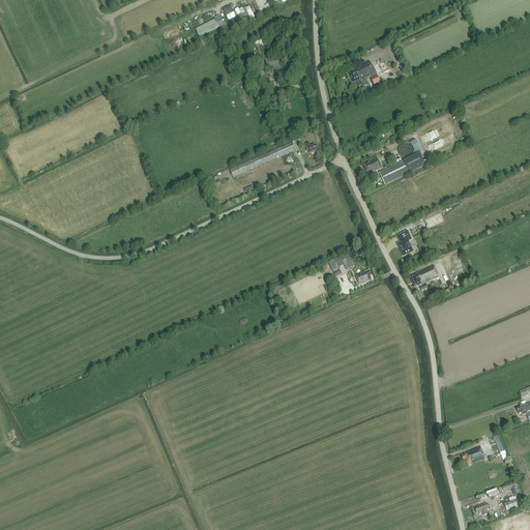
[(226,13),(235,8),(232,3),(223,7),(226,13)]
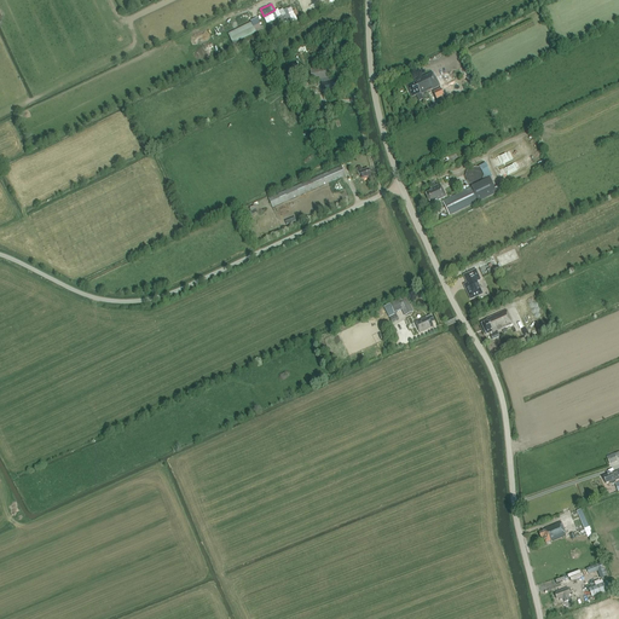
[(294,22),(298,21),(291,6),(279,11),(279,10),(265,17),(267,23),(277,18),(277,19),(290,13),(294,22)]
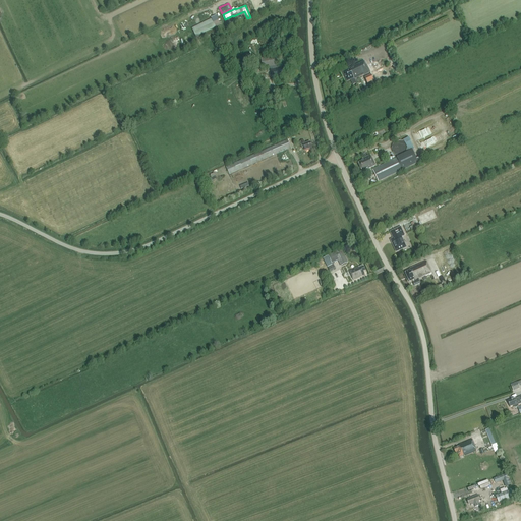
[(218,16),(192,26),(196,37),(222,26),(218,16)]
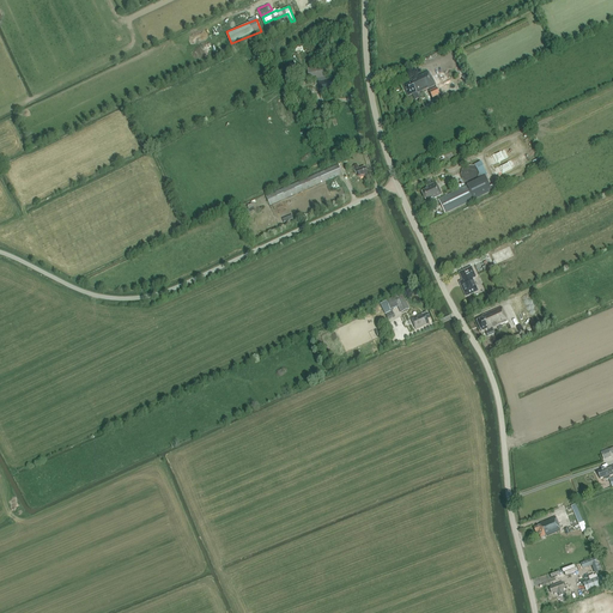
[(267,28),(269,32),(280,26),(279,23),(267,28)]
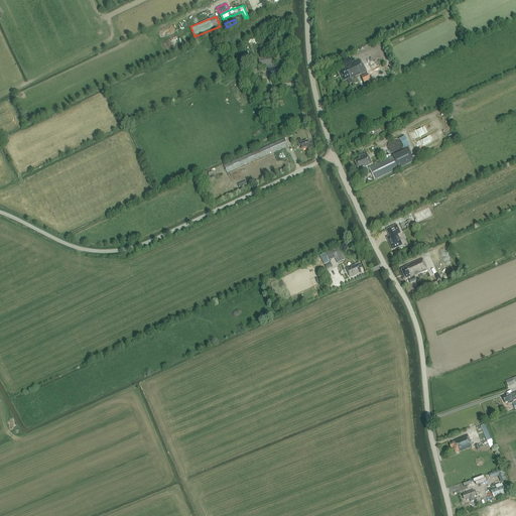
[(277,65),(279,63),(277,54),(258,57),(260,68),(267,67),(268,70),(270,81),(283,79),(283,78),(287,77),(286,71),(288,71),(287,67),(282,68),(282,67),(277,68),(277,65)]
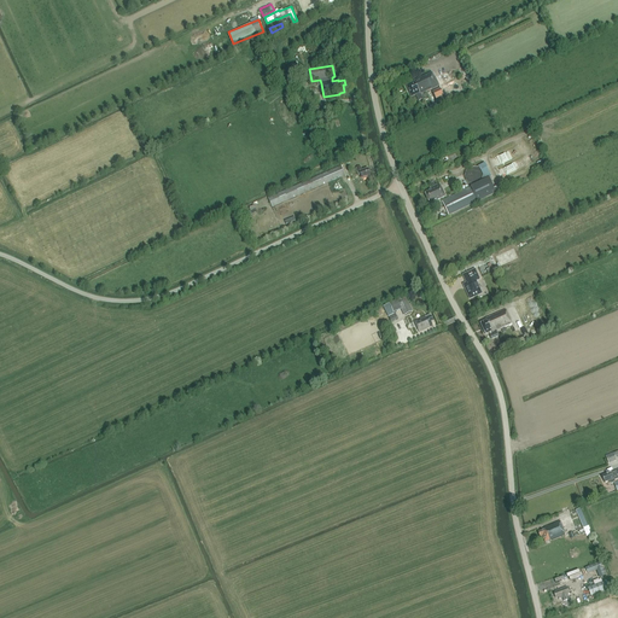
[(476,87),(466,65),(459,69),(468,91),(476,87)]
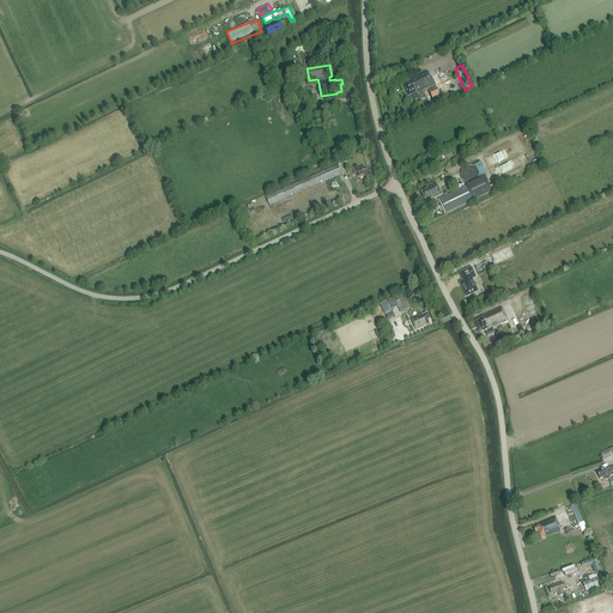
[(417,93),(435,85),(431,77),(430,77),(428,72),(411,80),(411,82),(404,85),(408,96),(413,93),(416,101),(419,98),(417,93)]
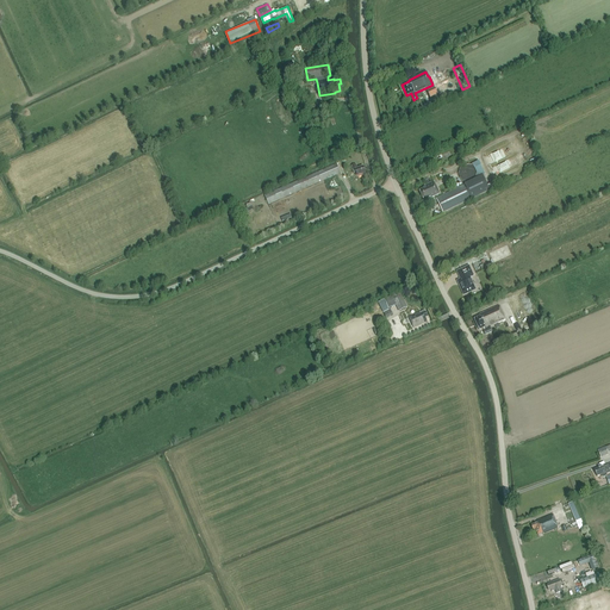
[(430,98),(437,94),(434,87),(427,91),(430,98)]
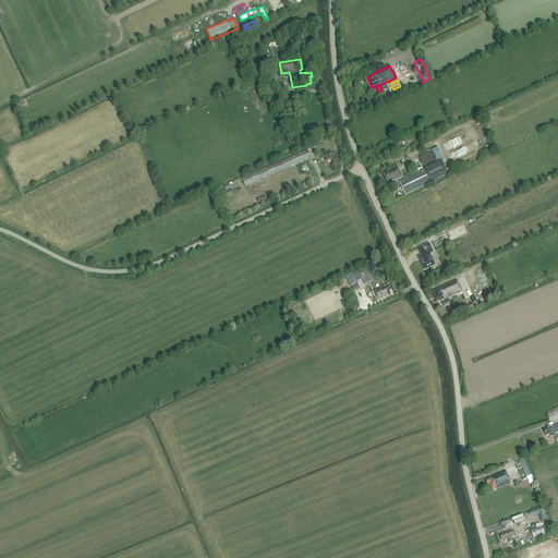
[(280,106),(291,101),(289,95),(278,98),(280,106)]
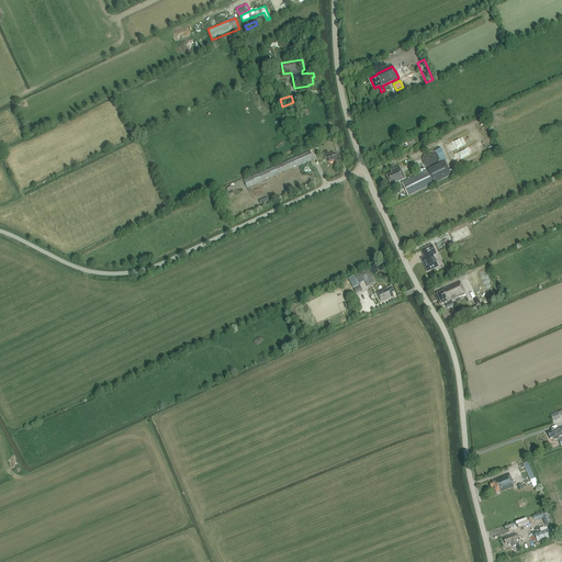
[(244,180),(247,189),(313,159),(310,152),(315,149),(314,146),(308,148),(310,150),(280,165),(244,180)]
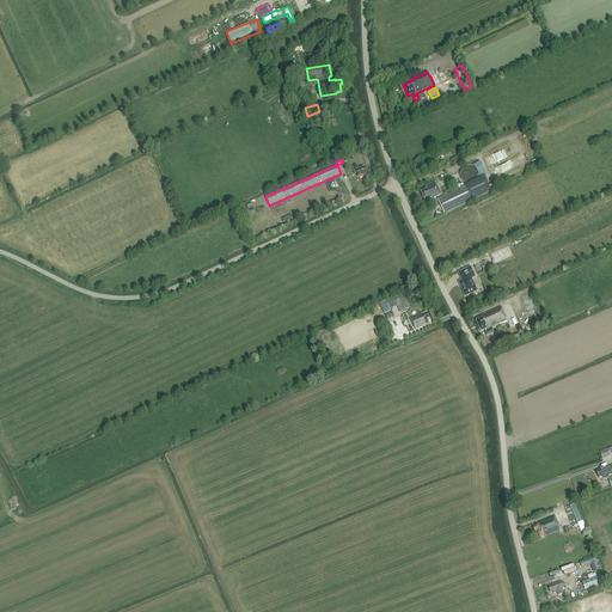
[(460,173),(461,176),(463,178),(465,181),(467,181),(471,181),(473,181),(476,178),(477,177),(478,173),(478,171),(477,169),(476,166),(473,164),(471,164),(469,164),(465,164),(463,166),(461,167),(460,171),(460,173)]
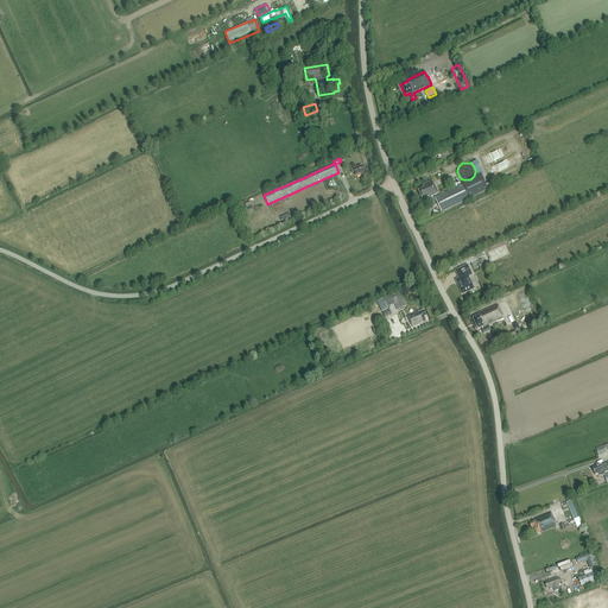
[(360,176),(365,173),(362,166),(356,169),(355,164),(350,165),(353,170),(354,170),(356,177),(358,176),(358,177),(360,176)]
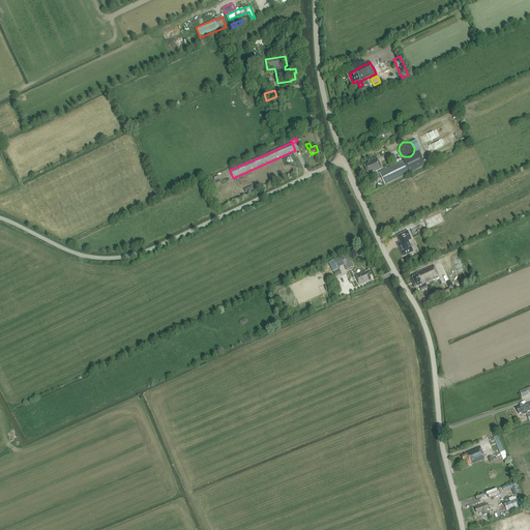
[(385,184),(409,172),(410,173),(425,165),(429,164),(428,160),(424,162),(420,153),(404,162),(404,160),(379,173),(385,184)]
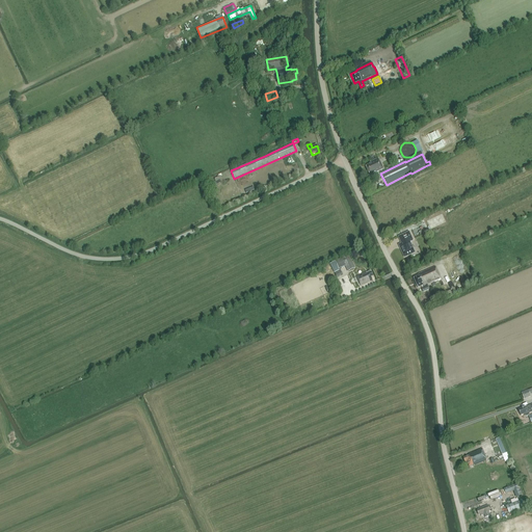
[(401,163),(397,155),(393,157),(396,165),(401,163)]
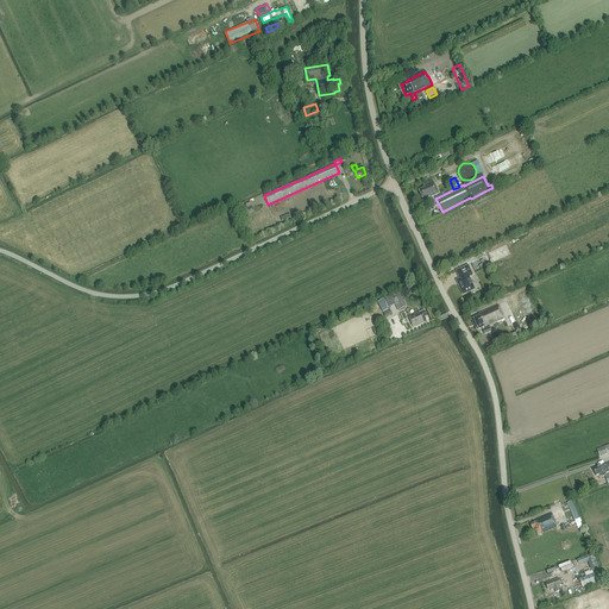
[(424,188),(419,190),(424,201),(427,199),(429,203),(433,201),(432,198),(439,194),(433,181),(422,186),(424,188)]
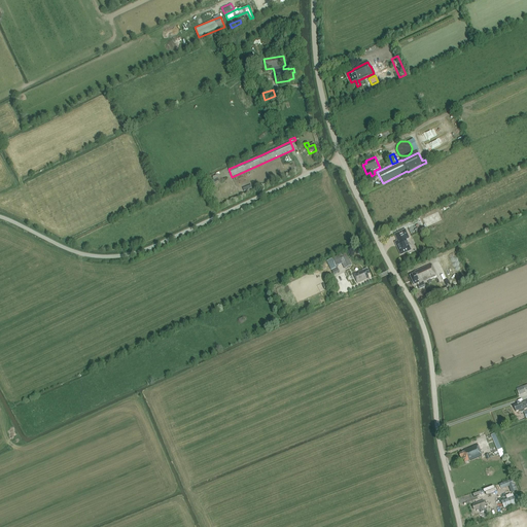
[(438,212),(422,218),(426,226),(442,219),(438,212)]
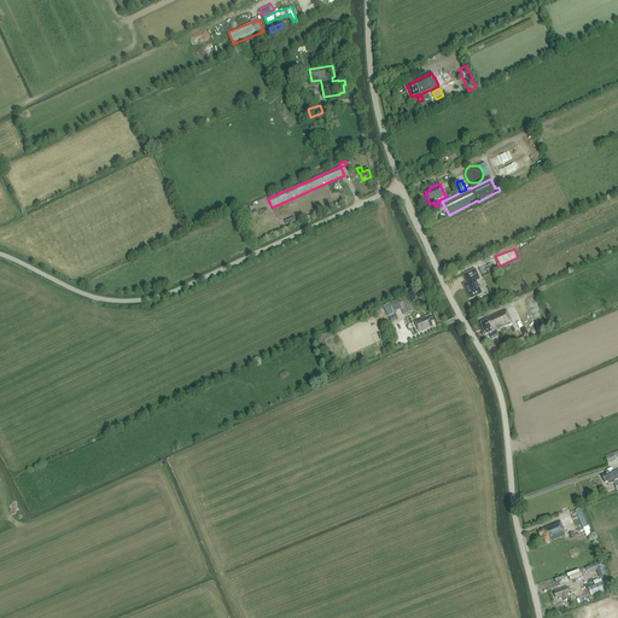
[(470,298),(481,293),(476,281),(479,279),(474,269),(462,275),(467,284),(464,285),(470,298)]
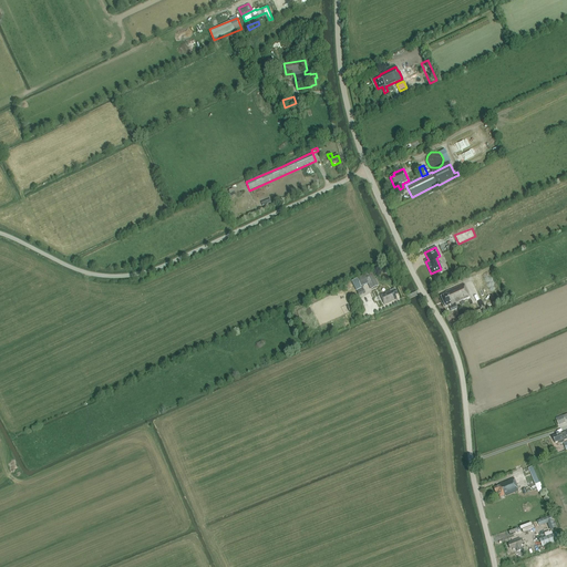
[(360,285),(361,287),(368,284),(371,290),(379,286),(372,271),(363,276),(364,276),(358,279),(357,279),(351,281),(354,287),(360,285)]
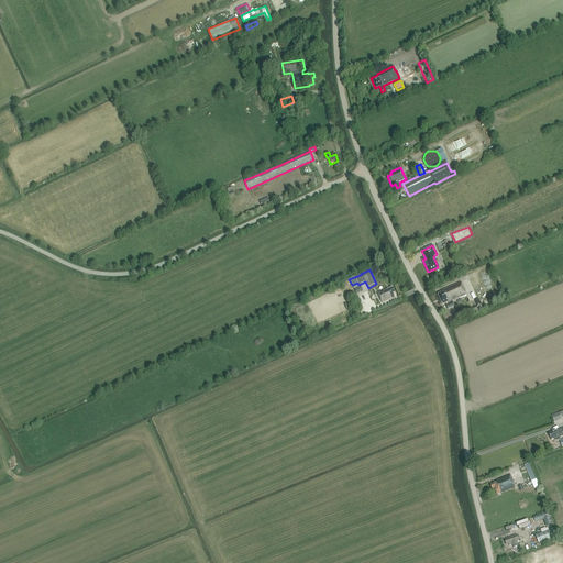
[(443,291),(438,294),(442,305),(448,302),(449,304),(466,296),(461,282),(442,290),(443,291)]
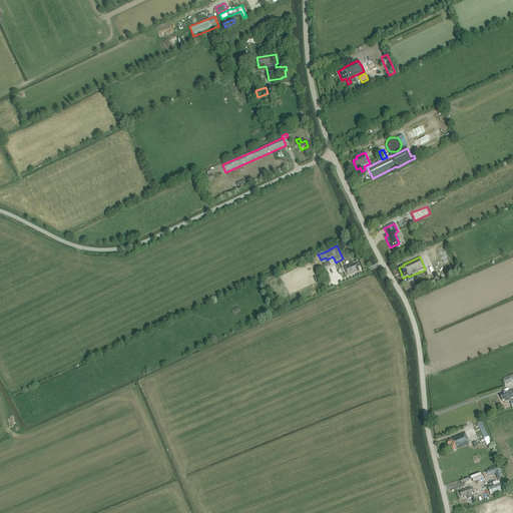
[(348,276),(359,271),(358,268),(360,267),(358,263),(357,264),(357,262),(344,268),(348,276)]
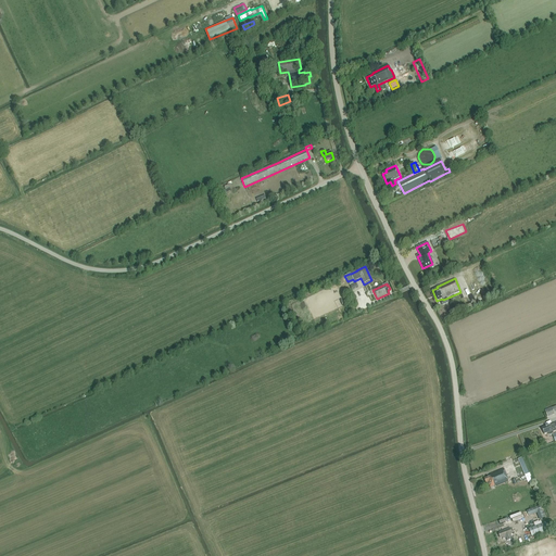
[(479,300),(467,305),(469,310),(481,304),(479,300)]
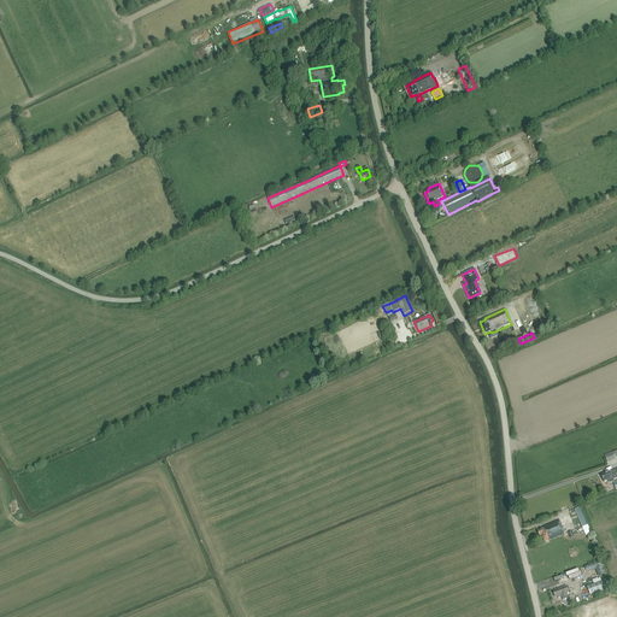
[(613,452),(605,456),(607,463),(616,459),(613,452)]
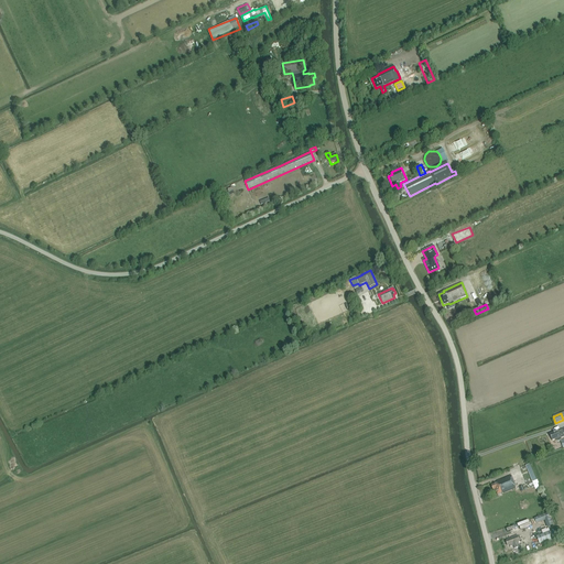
[(561,438),(563,436),(563,432),(563,430),(559,432),(550,435),(552,441),(555,440),(556,441),(557,442),(561,441),(561,438)]
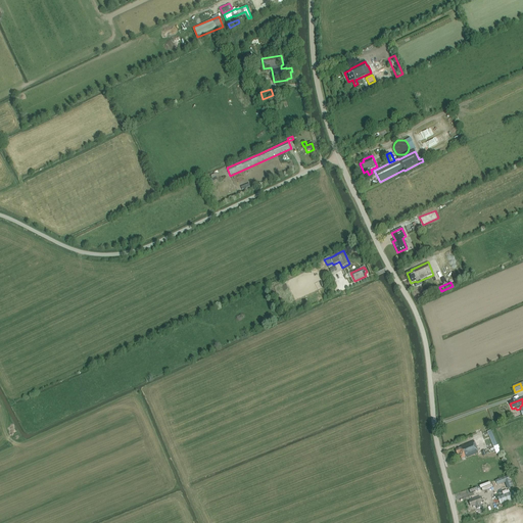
[(491,430),(488,432),(494,446),(497,445),(491,430)]
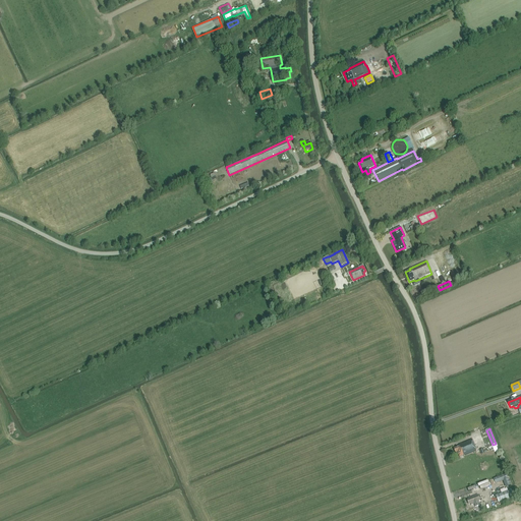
[(459,457),(463,455),(464,456),(476,451),(472,440),(459,445),(460,446),(454,449),(455,453),(458,452),(459,457)]
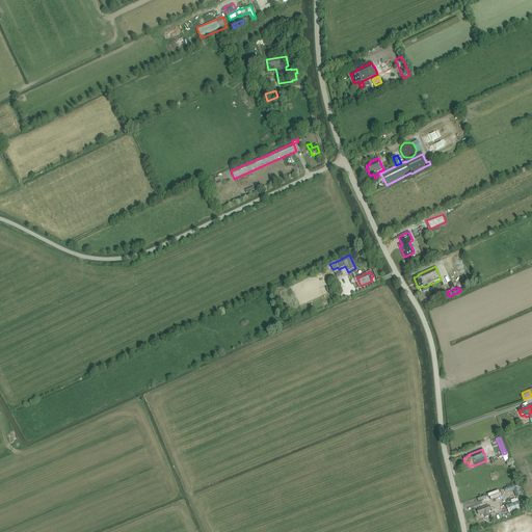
[(513,491),(516,498),(522,496),(516,484),(504,489),(506,495),(513,491)]
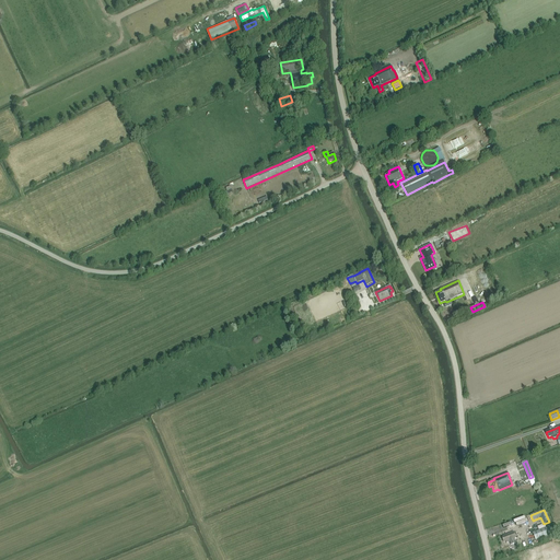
[(518,520),(509,523),(510,528),(521,524),(518,520)]
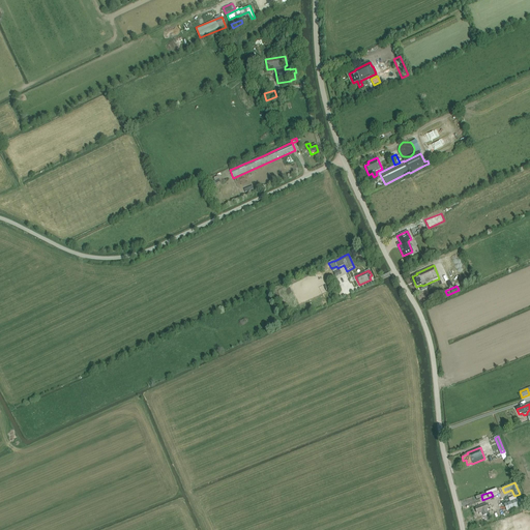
[(504,504),(507,511),(521,506),(518,499),(504,504)]
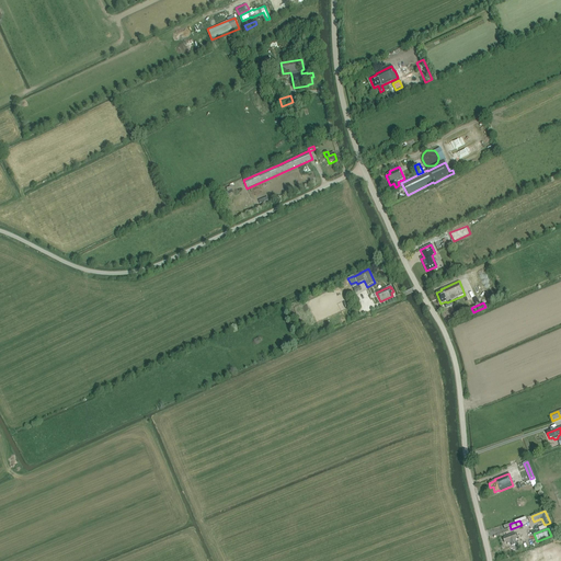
[(506,537),(503,538),(504,544),(506,542),(507,544),(511,542),(512,546),(517,544),(516,540),(517,540),(515,533),(505,536),(506,537)]
